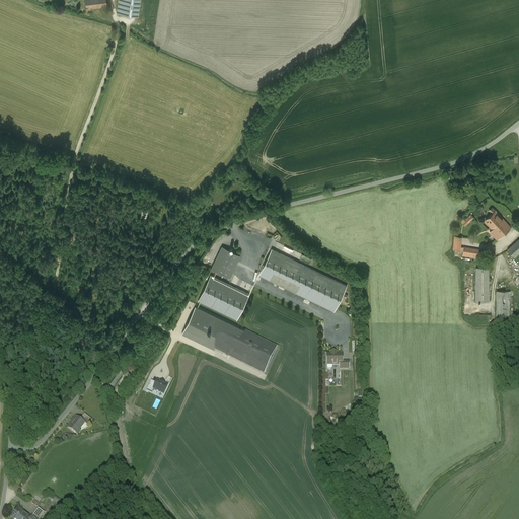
[(140,0),(119,0),(118,12),(139,15),(140,0)]
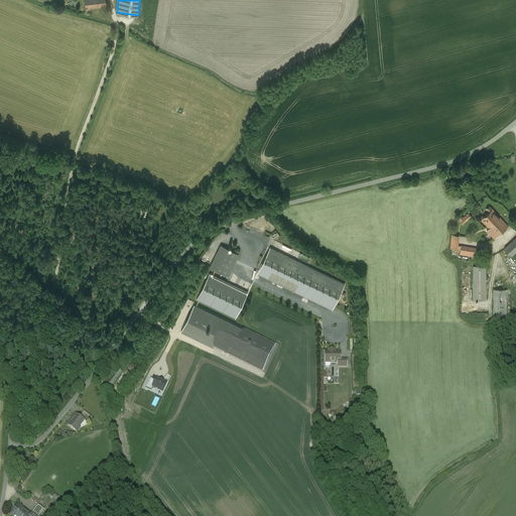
[(507,228),(492,211),(481,221),(489,230),(486,232),(494,240),(507,228)]
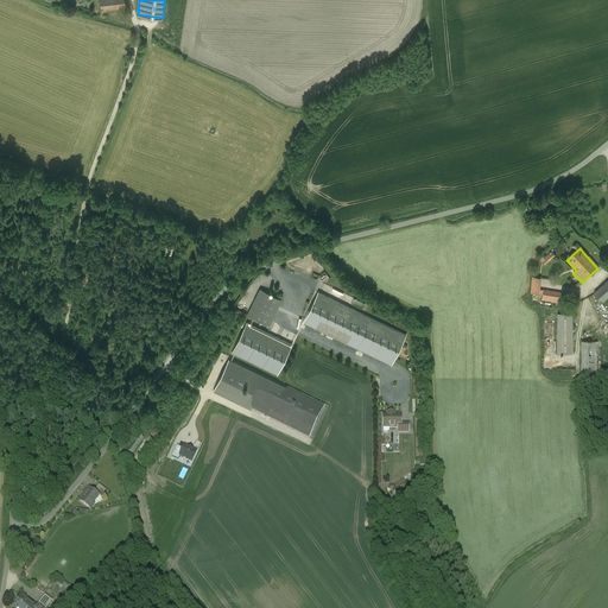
[(552,252),(544,259),(548,263),(556,255),(552,252)]
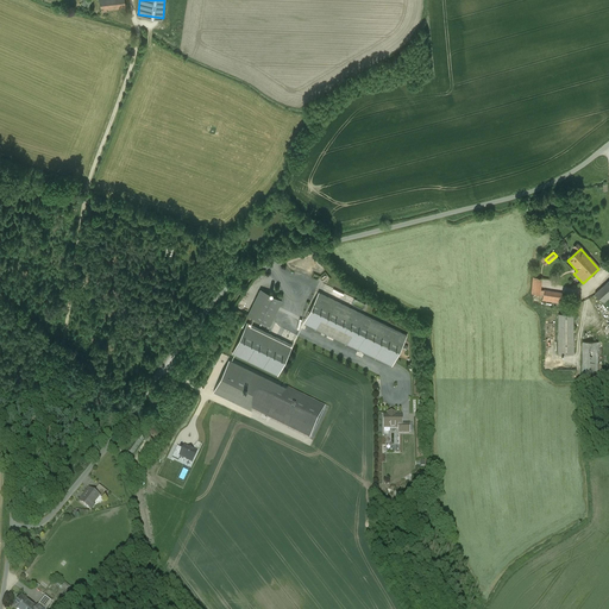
[(608,282),(595,295),(603,303),(608,297),(608,282)]
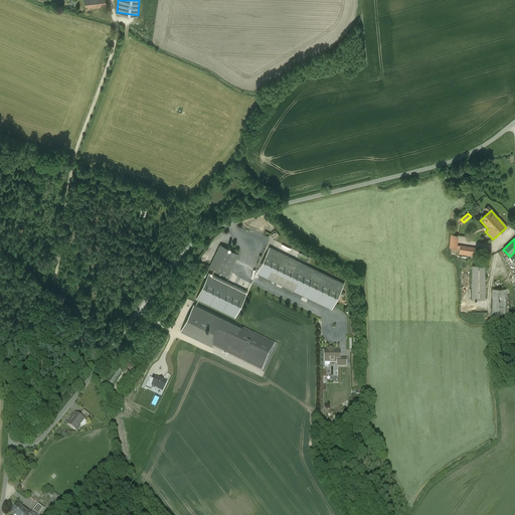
[(220,245),(210,267),(227,276),(238,254),(220,245)]
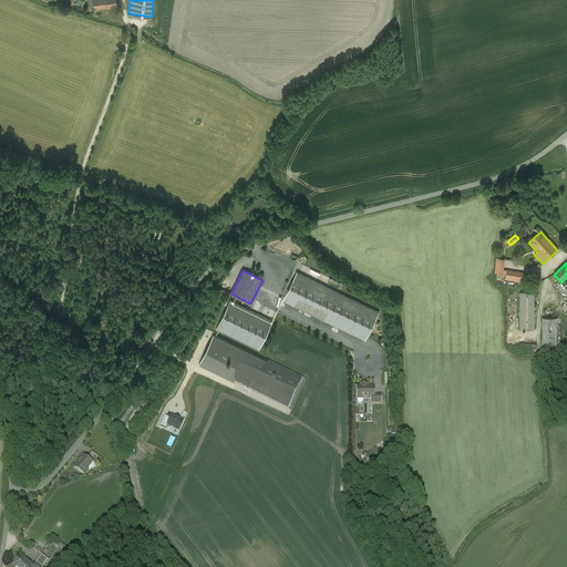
[(523,274),(506,271),(505,280),(522,282),(523,274)]
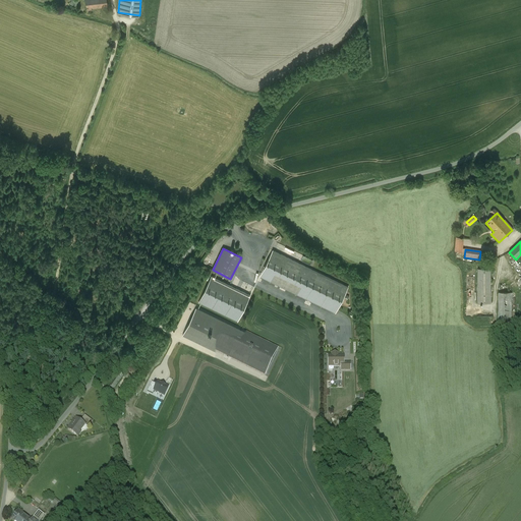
[(348,287),(273,250),(259,277),(335,313),(348,287)]
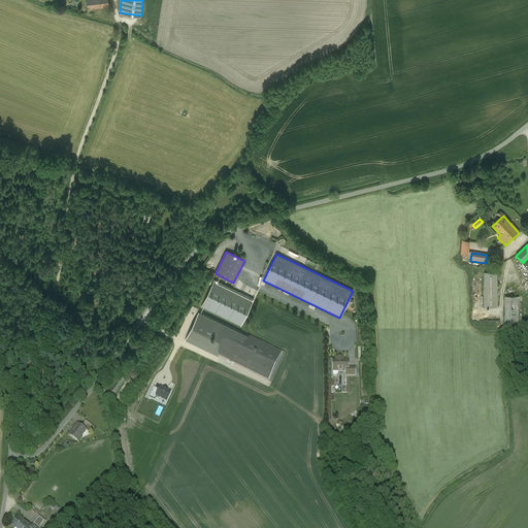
[(527,284),(516,270),(505,279),(519,293),(527,284)]
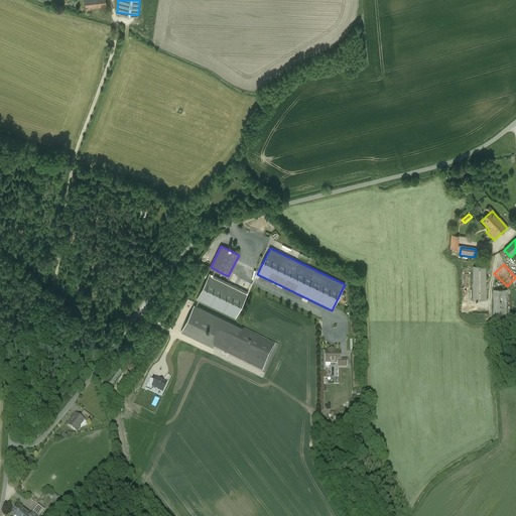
[(485,267),(473,267),(473,299),(485,299),(485,267)]
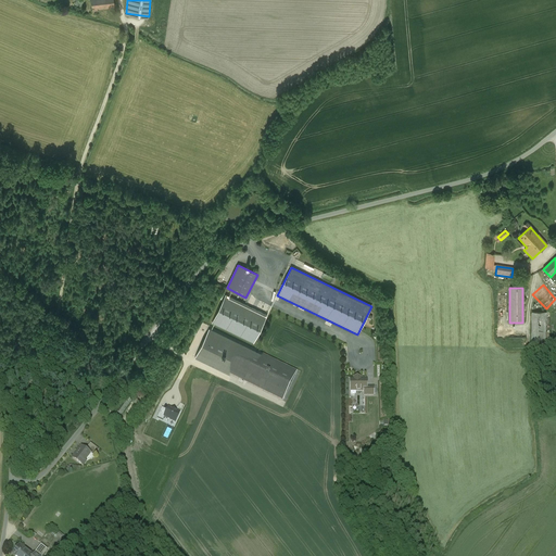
[(226,297),(213,323),(254,343),(267,316),(226,297)]
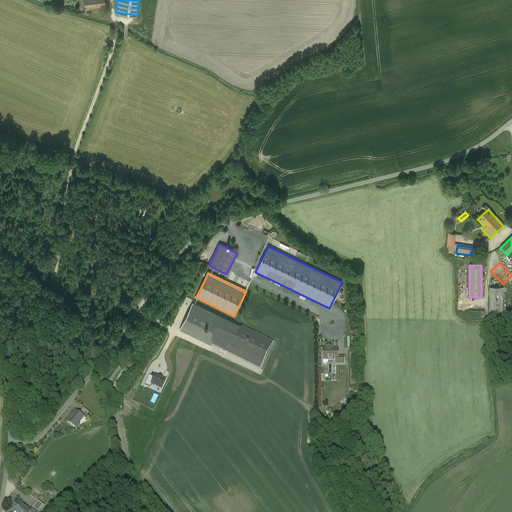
[(503,288),(489,287),(489,318),(502,318),(503,288)]
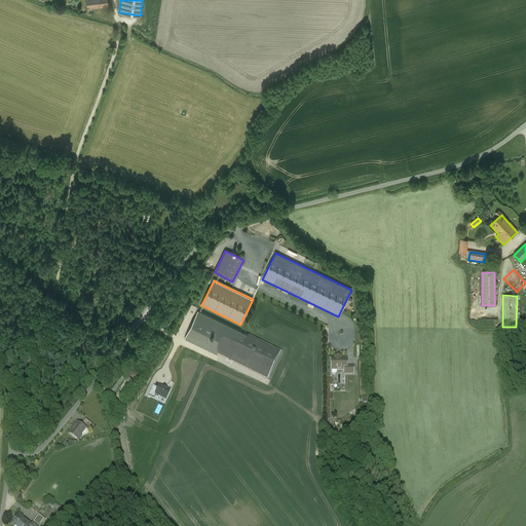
[(198,311),(184,338),(267,379),(280,351),(198,311)]
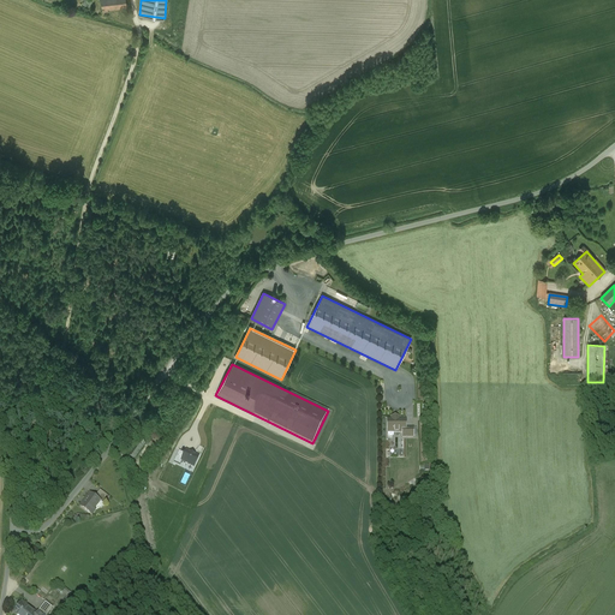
[(398,421),(398,417),(392,418),(392,421),(387,421),(387,430),(393,429),(393,431),(393,433),(402,433),(402,437),(406,437),(406,429),(406,421),(398,421)]
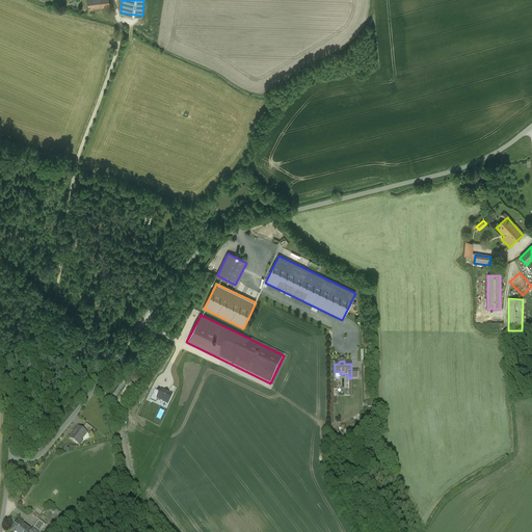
[(122,380),(111,394),(115,397),(126,383),(122,380)]
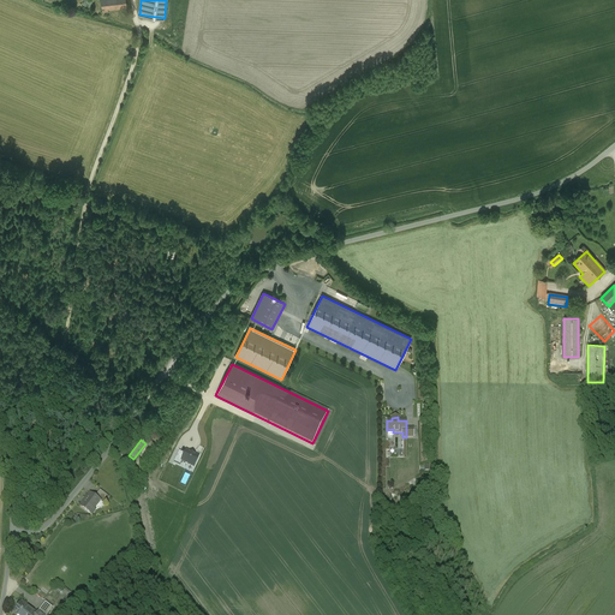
[(181,461),(185,454),(179,452),(174,463),(180,465),(181,461)]
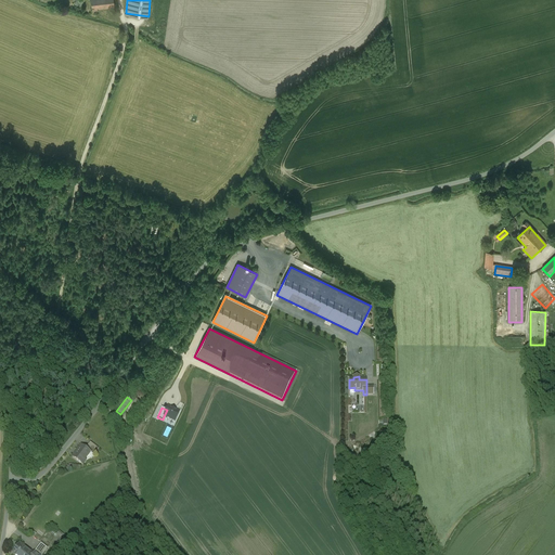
[(179,413),(168,408),(167,410),(164,416),(175,422),(179,413)]
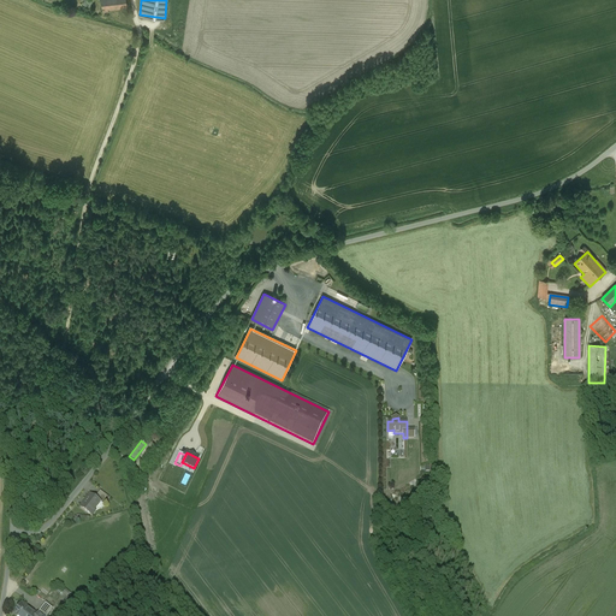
[(110,498),(100,491),(95,497),(95,498),(100,502),(105,505),(110,498)]
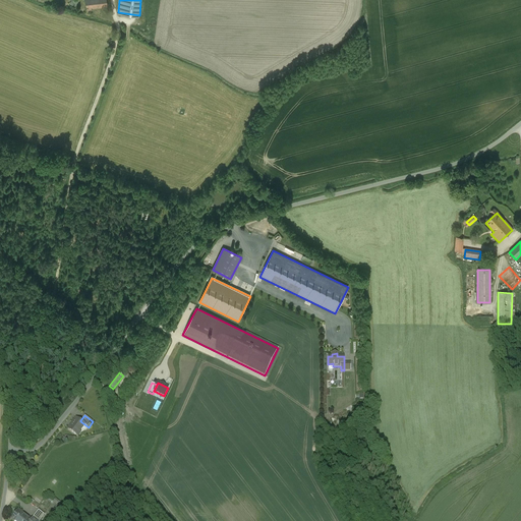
[(77,418),(68,429),(77,437),(80,432),(78,431),(84,424),(80,421),(80,420),(77,418)]
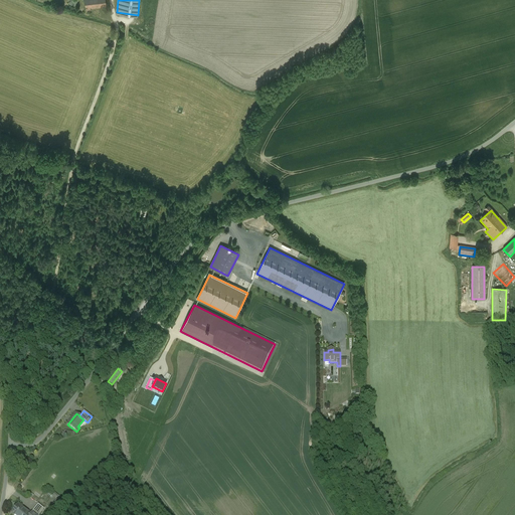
[(38,504),(32,513),(35,514),(39,514),(44,509),(38,504)]
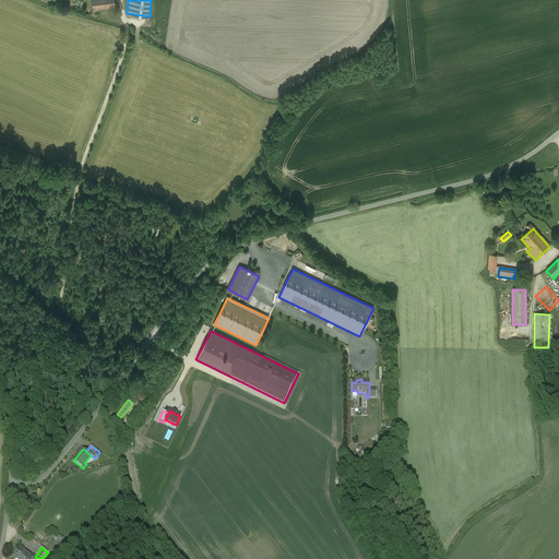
[(33,558),(34,558),(21,548),(13,558),(12,558),(33,558)]
